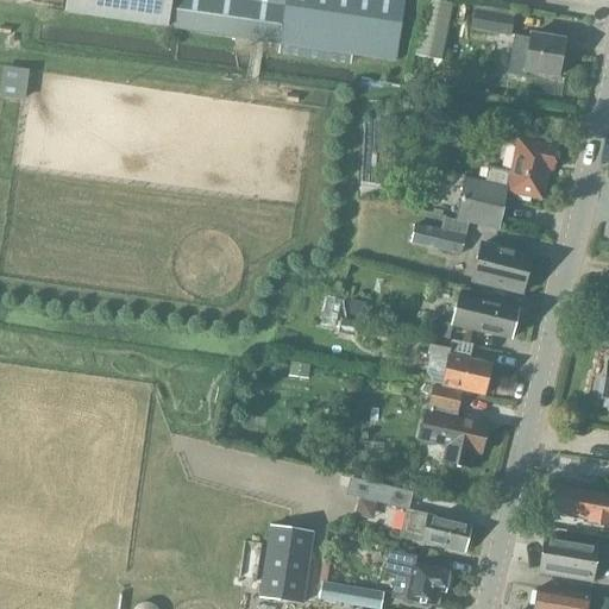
[(170,30),(281,45),(281,44),(395,62),(403,0),(66,0),(64,12),(170,29),(170,30)]
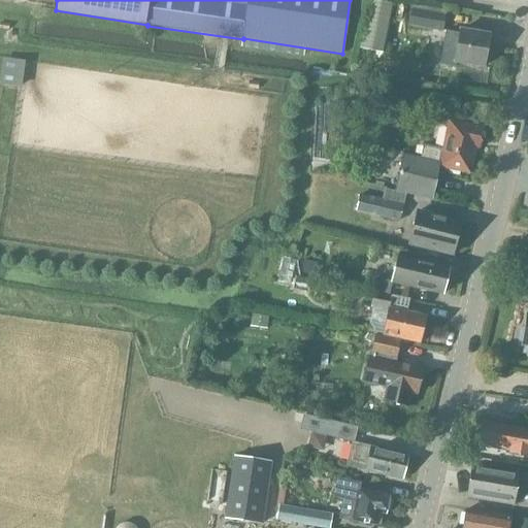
[(369,4),(360,53),(383,57),(392,8),(369,4)]
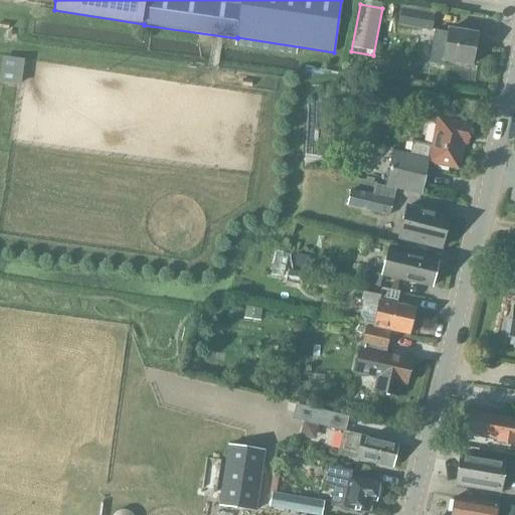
[(398,24),(430,30),(433,14),(401,8),(398,24)]
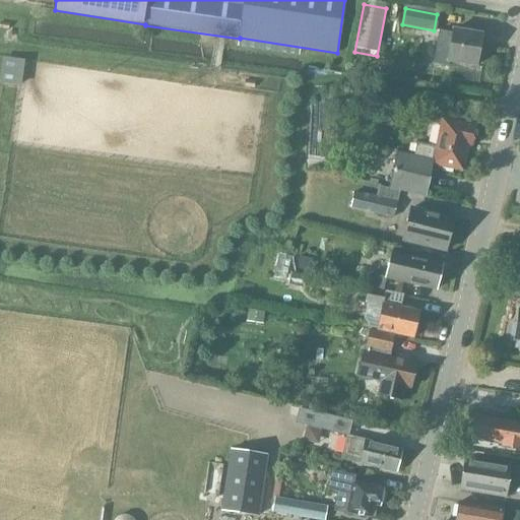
[(470,13),(471,29),(483,28),(482,13),(470,13)]
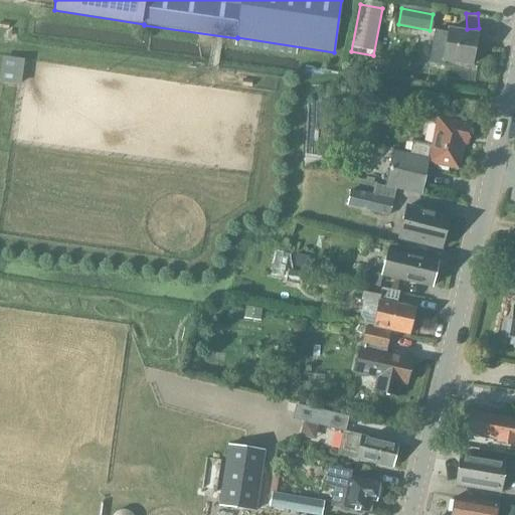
[(435,31),(428,62),(443,65),(444,60),(471,64),(476,34),(450,29),(449,33),(435,31)]
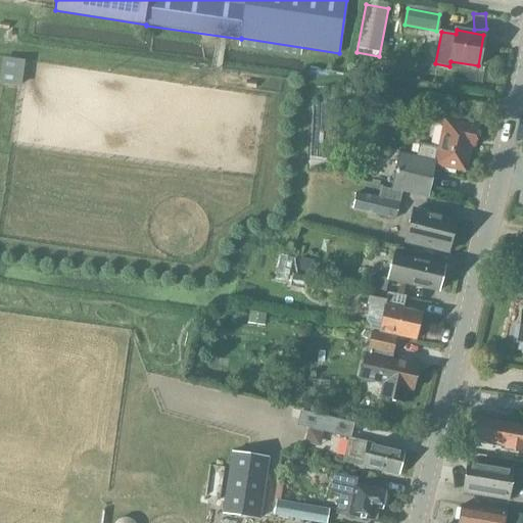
[(2,58),(0,79),(11,81),(14,60),(2,58)]
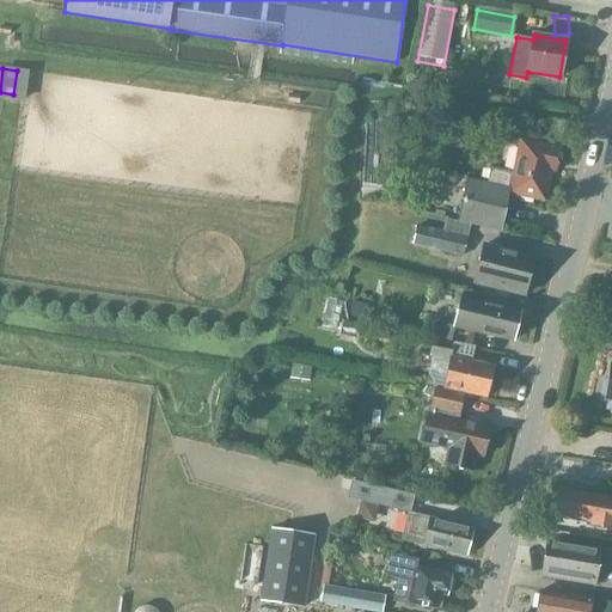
[(490,167),(487,184),(497,187),(509,189),(508,195),(545,202),(551,172),(556,172),(561,148),(521,140),(514,172),(490,167)]
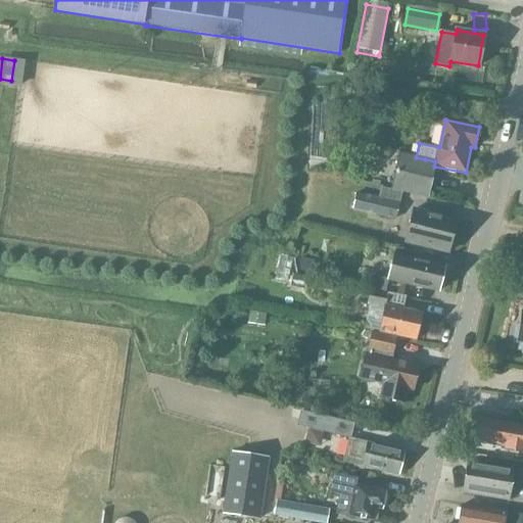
[(398,154),(391,189),(427,197),(434,167),(435,161),(425,159),(416,157),(398,154)]
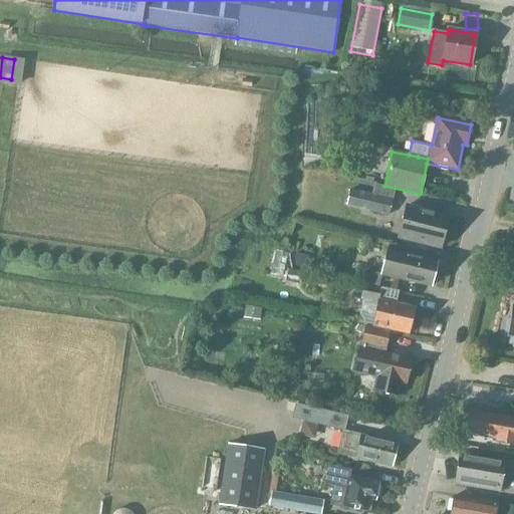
[(350,190),(346,205),(389,215),(392,200),(350,190)]
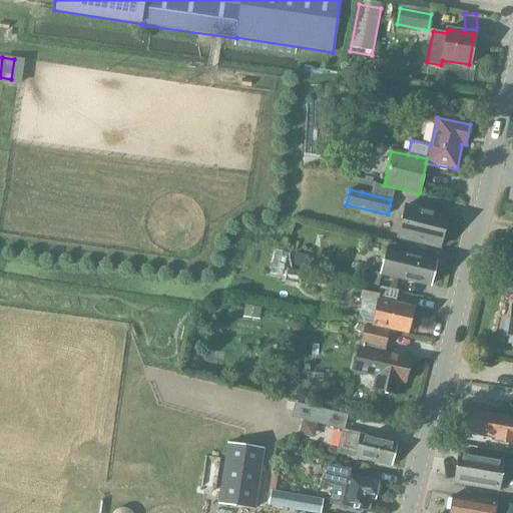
[(398,237),(440,248),(448,217),(435,213),(436,210),(421,206),(420,209),(407,205),(398,237)]
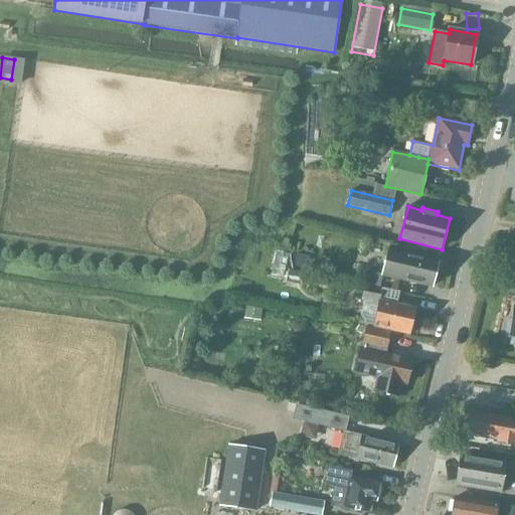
[(381,275),(432,288),(438,264),(388,250),(381,275)]
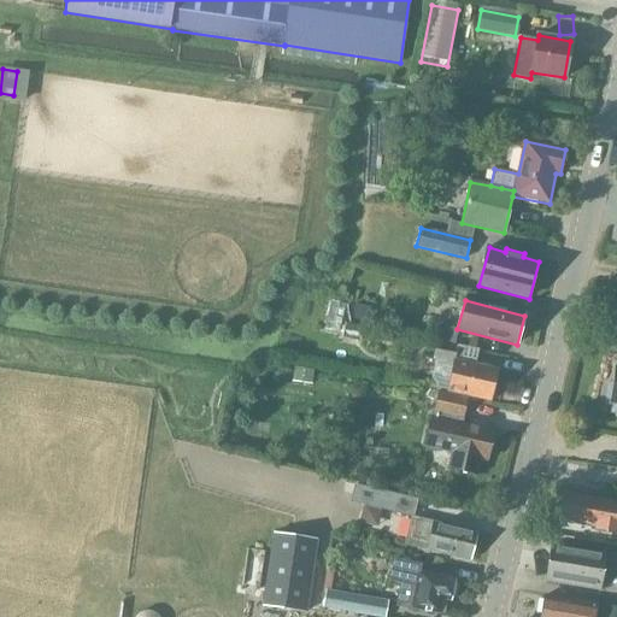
[(465,348),(438,341),(433,359),(435,359),(432,378),(436,383),(435,388),(447,391),(489,400),(491,397),(494,397),(495,388),(493,386),(495,371),(475,366),(476,360),(463,358),(465,348)]
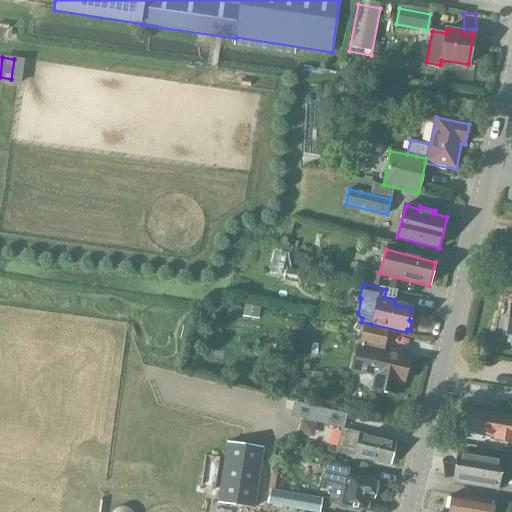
[(504,320),(502,330),(506,333),(506,335),(507,335),(511,336),(511,339),(511,344),(511,346),(511,345),(511,304),(510,304),(508,318),(504,320)]
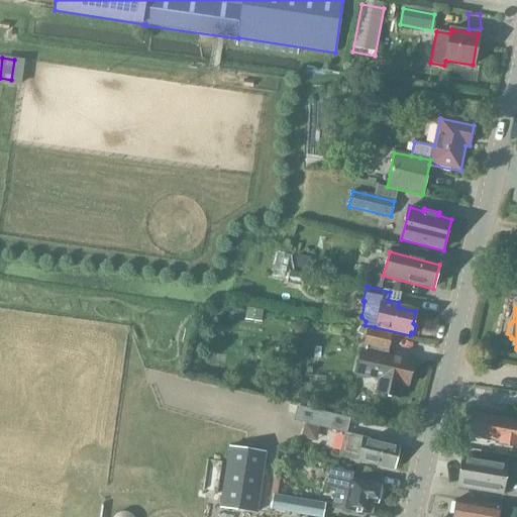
[(355,374),(379,380),(376,393),(399,397),(402,385),(408,386),(413,363),(387,356),(392,334),(367,328),(355,374)]
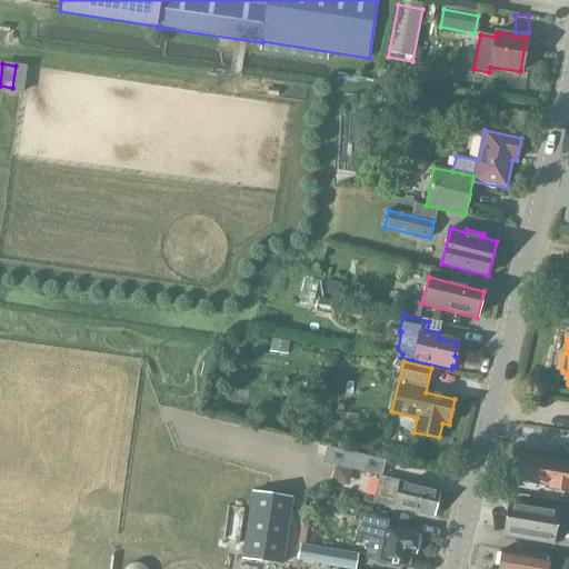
[(358,470),(361,456),(328,447),(323,462),(352,469),(358,470)]
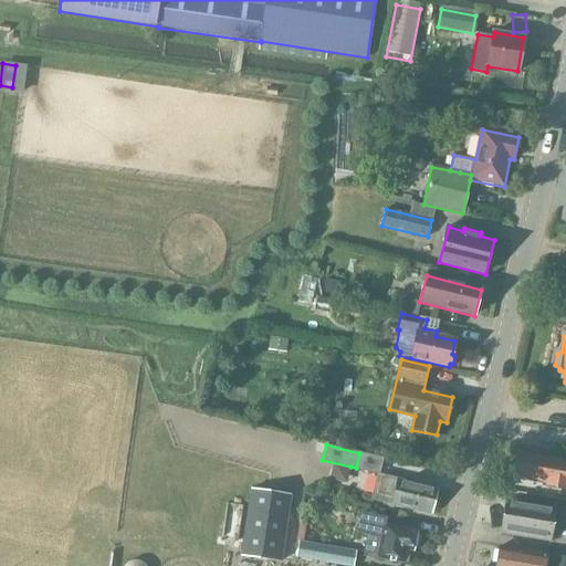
[(565,463),(515,456),(512,479),(545,484),(545,488),(565,491),(565,463)]
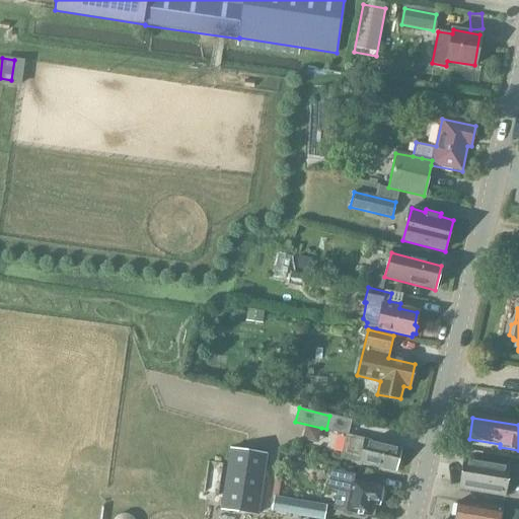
[(341,457),(360,462),(360,463),(394,471),(399,449),(346,436),(341,457)]
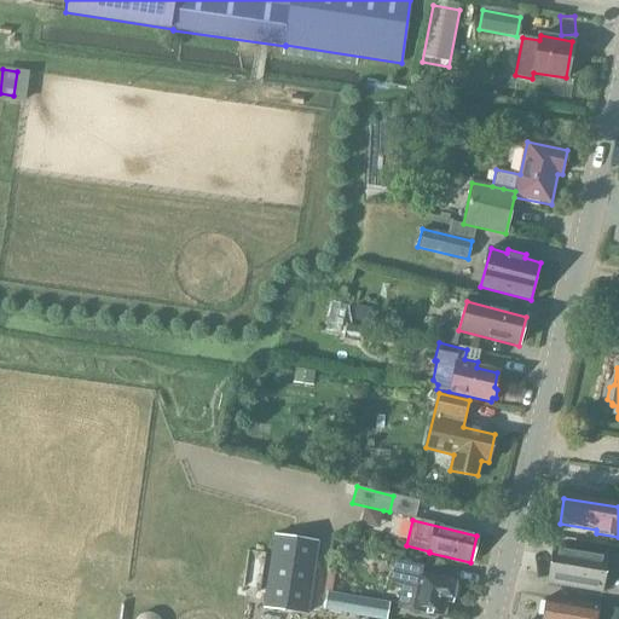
[(317,543),(275,537),(264,608),(306,615),(317,543)]
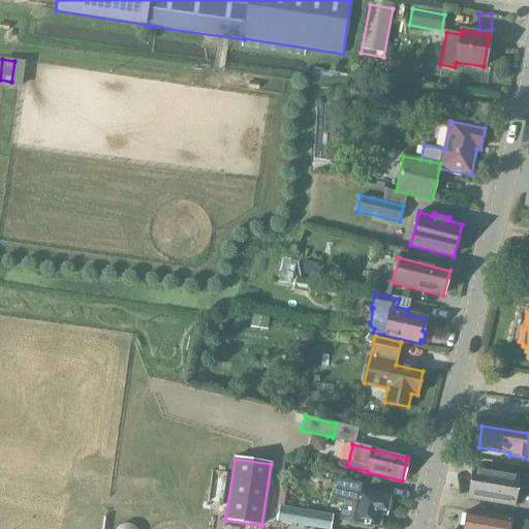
[(469,498),(514,506),(517,490),(528,492),(528,491),(528,476),(475,468),(469,498)]
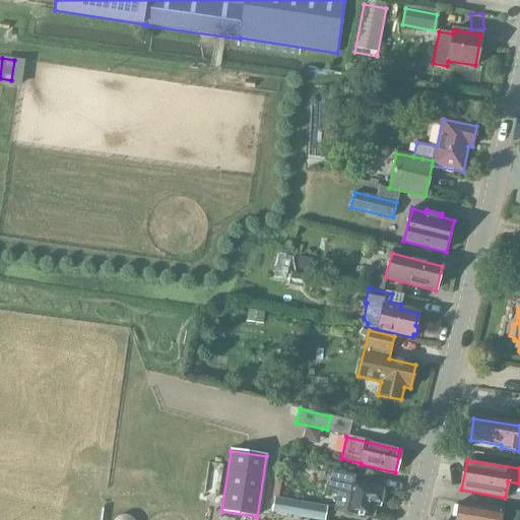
[(345,514),(369,518),(371,506),(379,507),(382,491),(352,484),(354,477),(332,473),(329,490),(339,493),(337,506),(347,508),(345,514)]
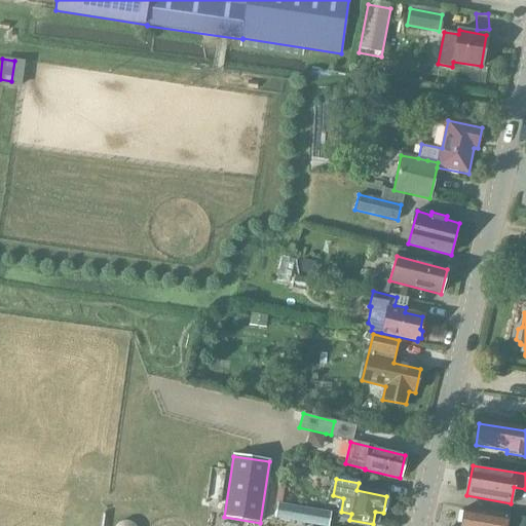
[(277,504),(275,516),(305,522),(307,511),(277,504)]
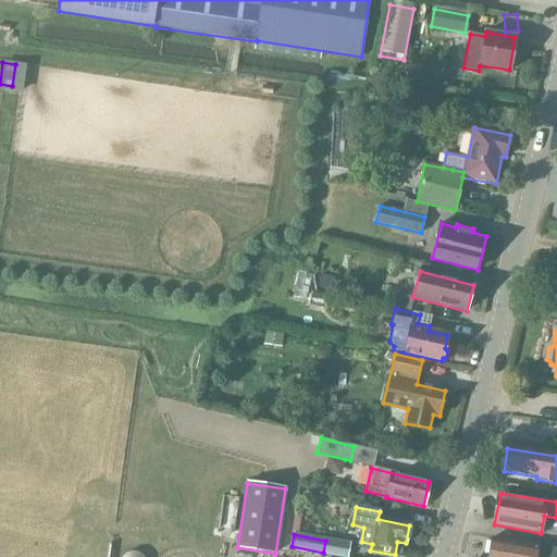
[(556,556),(556,548),(490,539),(486,556),(556,556)]
